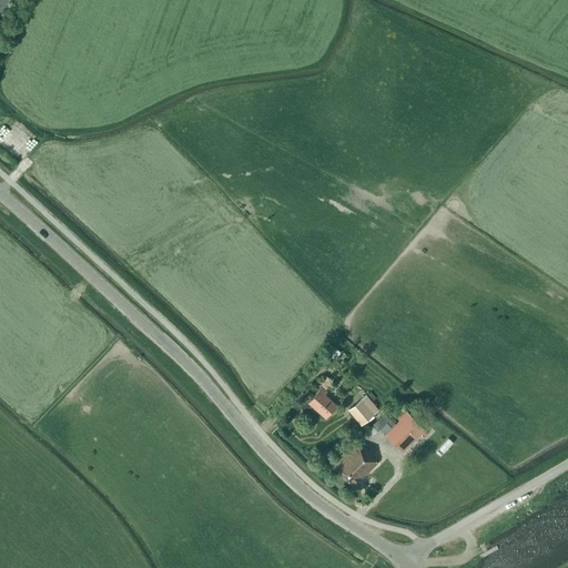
[(322,385),(326,388),(331,383),(327,379),(328,378),(325,375),(321,382),(323,384),(322,385)]
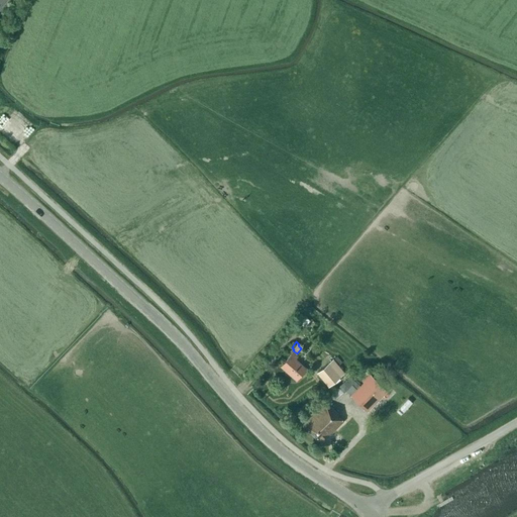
[(297,356),(293,352),(281,366),(296,380),(306,369),(295,358),(297,356)]
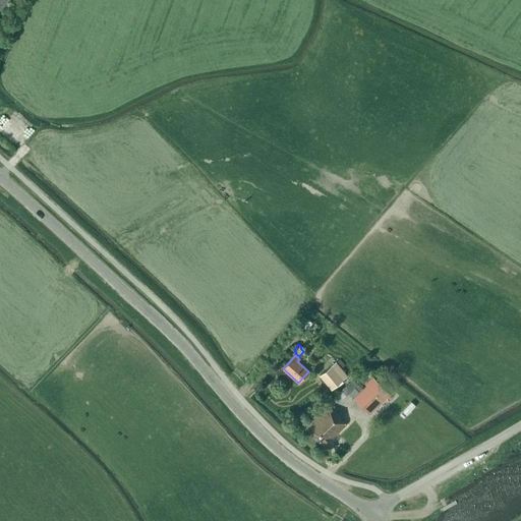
[(341,368),(345,365),(340,359),(336,362),(336,361),(320,375),(331,389),(347,374),(341,368)]
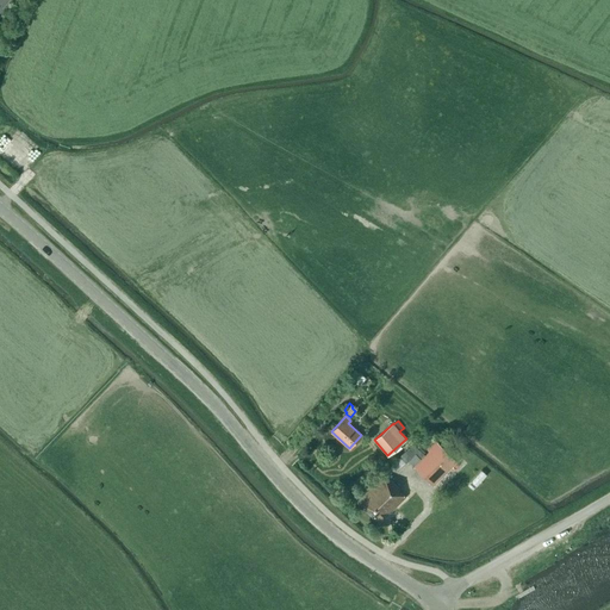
[(428,450),(424,454),(414,444),(400,456),(406,464),(409,461),(415,466),(423,474),(434,485),(456,462),(435,440),(425,448),(428,450)]
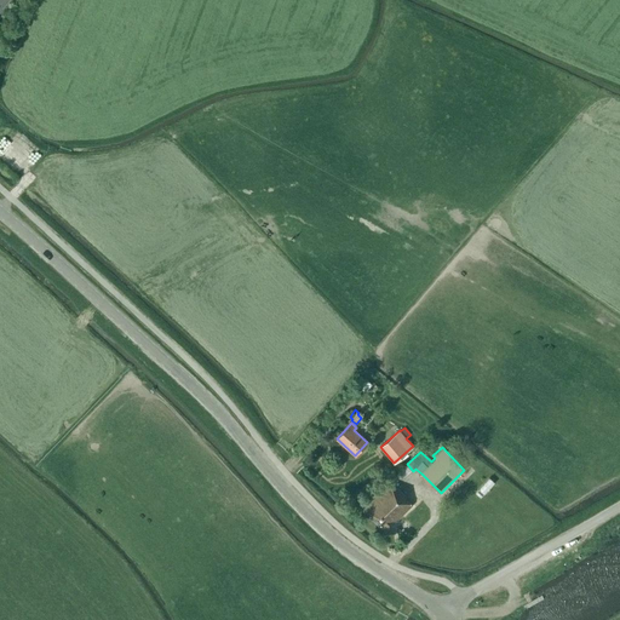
[(484,489),(497,478),(492,474),(480,484),(484,489)]
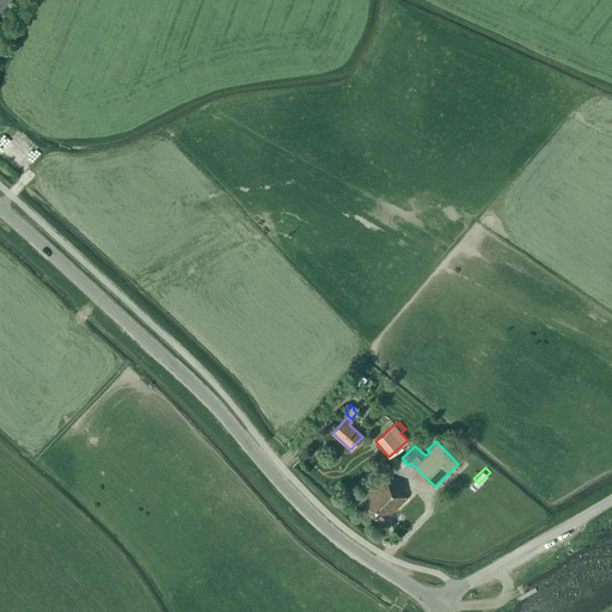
[(399,491),(401,490),(384,475),(356,501),(380,525),(407,499),(399,491)]
